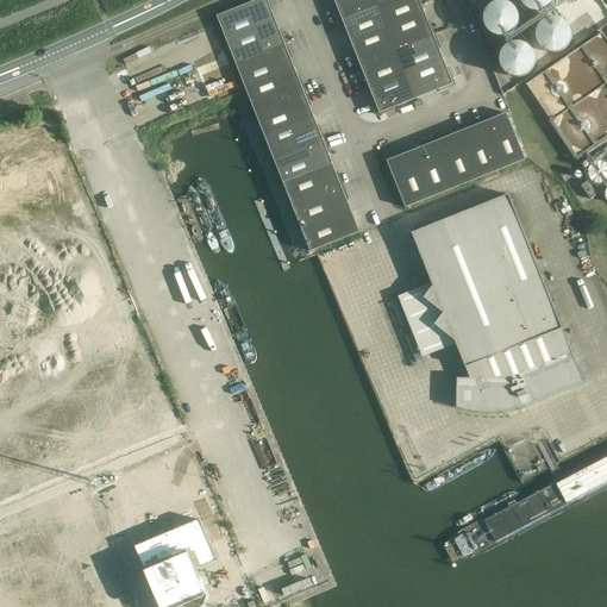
[(225,39),(274,19),(270,10),(273,8),(268,0),(249,0),(249,1),(216,14),(225,39)]
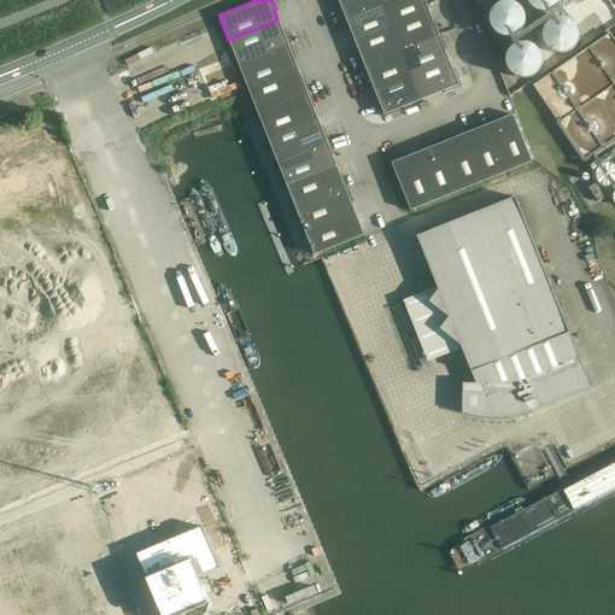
[(381,1),(380,0),(338,0),(339,3),(337,3),(343,17),(381,1)]
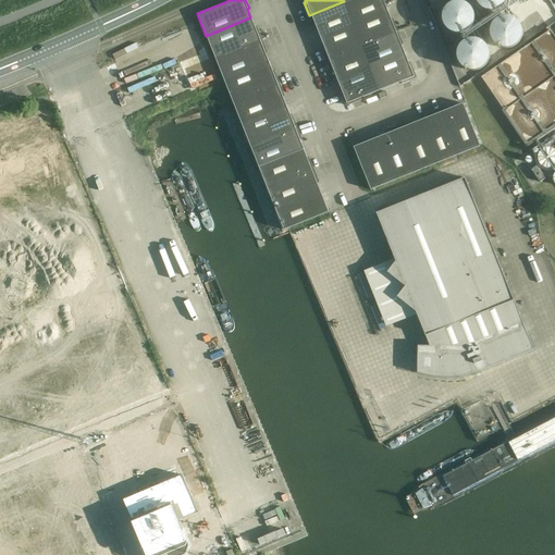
[(346,0),(344,1),(353,23),(386,9),(383,0),(346,0)]
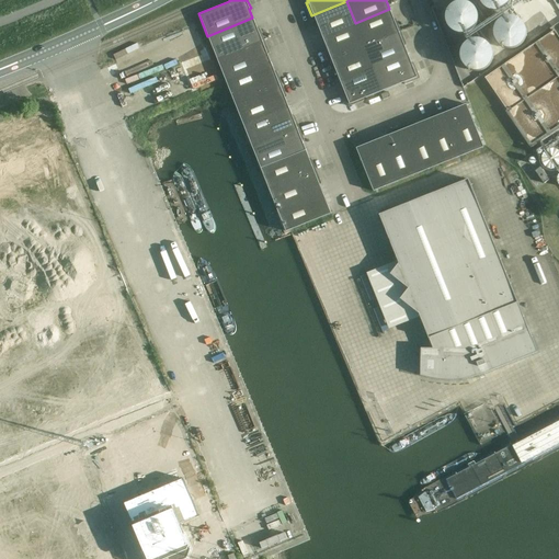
[(445,15),(446,20),(447,23),(449,26),(453,30),(456,32),(460,32),(465,32),(468,31),(472,27),(475,25),(477,21),(477,16),(477,13),(476,9),(472,6),(470,3),(466,1),(461,0),(458,1),(454,2),(451,4),(448,8),(446,11),(445,15)]
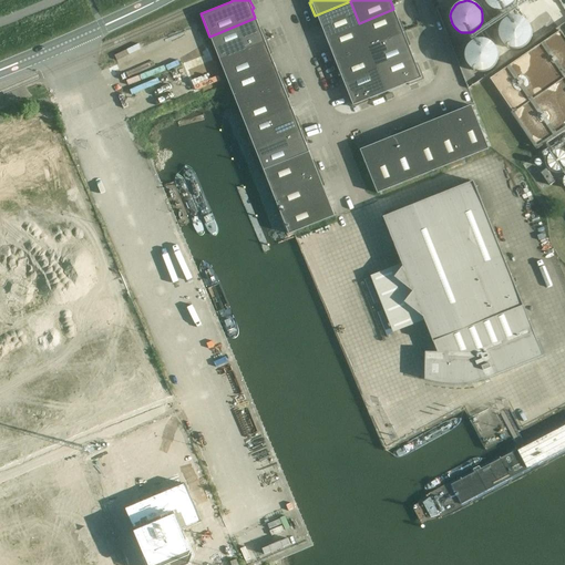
[(486,0),(489,3),(492,7),(495,8),(500,9),(504,9),(507,7),(511,4),(514,1),(514,0),(486,0)]
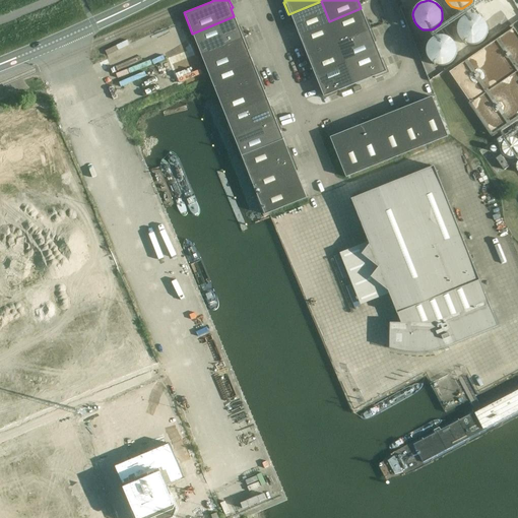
[(329,21),(321,1),(288,14),(293,25),(295,25),(298,34),(329,21)]
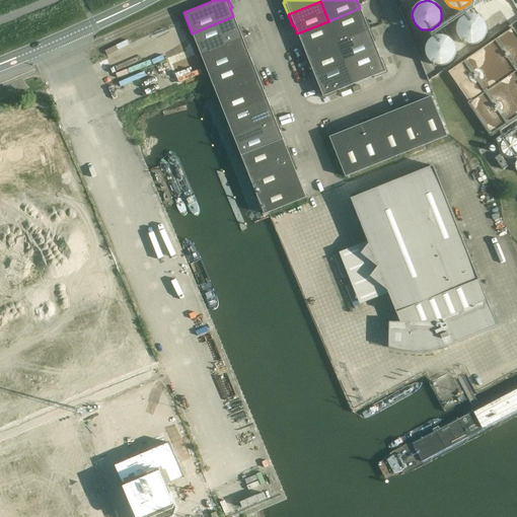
[(360,8),(328,21),(337,42),(369,28),(365,16),(363,17),(360,8)]
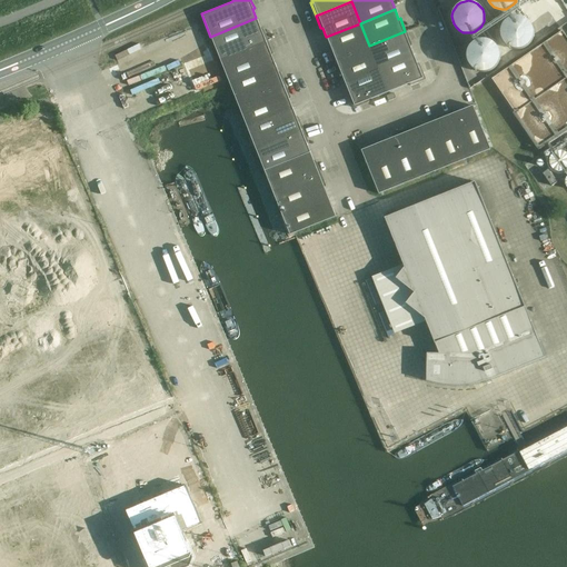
[(501,30),(501,35),(504,39),(506,42),(509,45),(513,47),(517,48),(521,47),(525,46),(528,43),(531,40),(533,36),(534,32),(534,28),(531,23),(529,20),(526,18),(523,16),(518,16),(514,16),(510,17),(507,19),(504,22),(503,27),(501,30)]
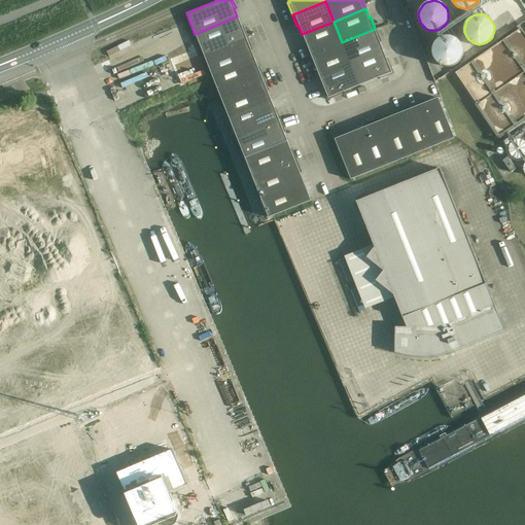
[(203,55),(220,47),(247,37),(242,25),(241,26),(237,16),(195,34),(203,55)]
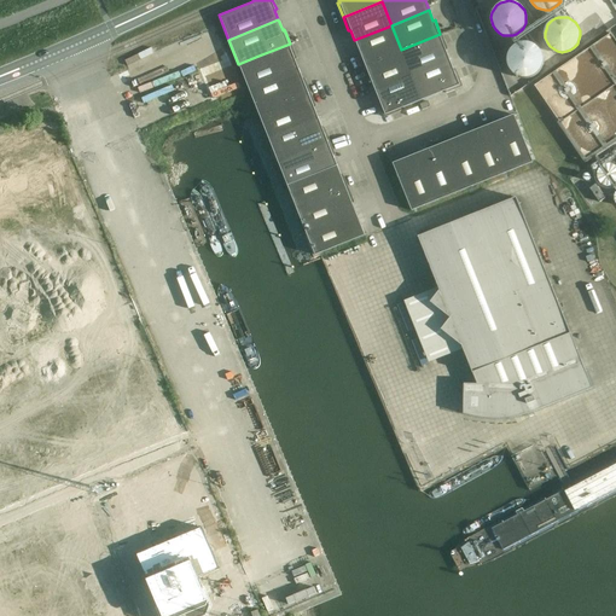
[(362,65),(401,50),(391,25),(354,40),(359,51),(356,51),(362,65)]
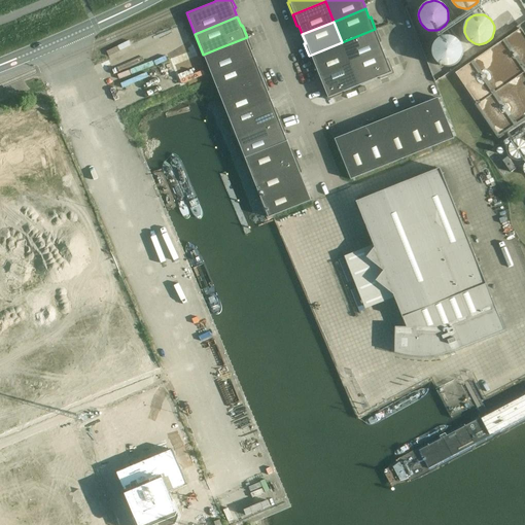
[(350,63),(382,49),(378,41),(380,40),(375,29),(342,42),(350,63)]
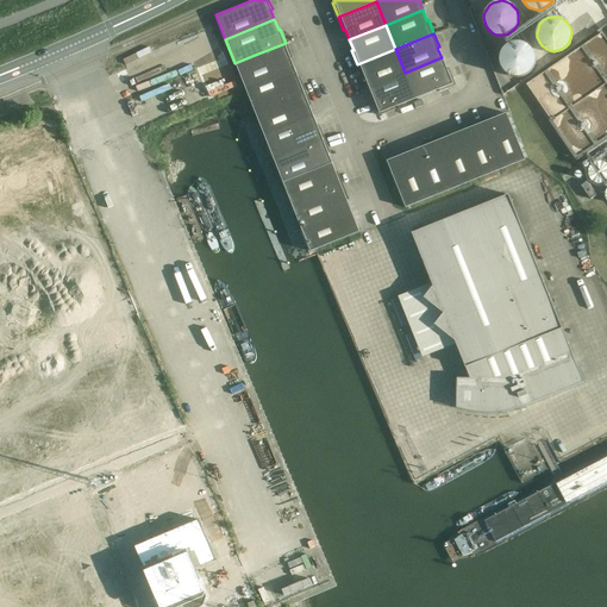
[(500,57),(501,62),(502,67),(505,70),(508,73),(512,75),(517,75),(521,75),(525,74),(530,72),(532,68),(534,63),(534,60),(534,55),(533,50),(531,47),(527,44),(523,42),(518,42),(514,42),(509,43),(506,45),(504,49),(501,54),(500,57)]
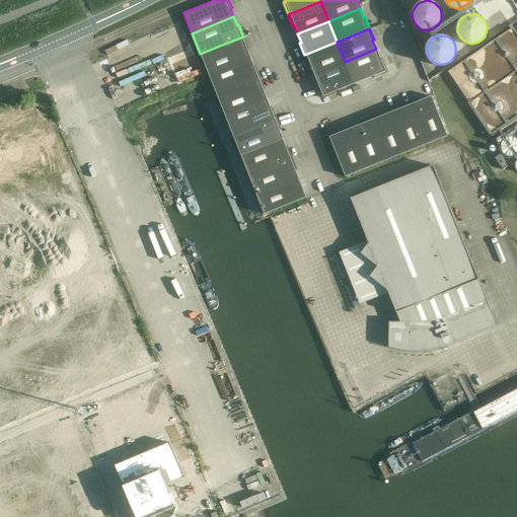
[(208,74),(215,71),(249,57),(246,49),(247,48),(243,37),(217,47),(200,54),(208,74)]
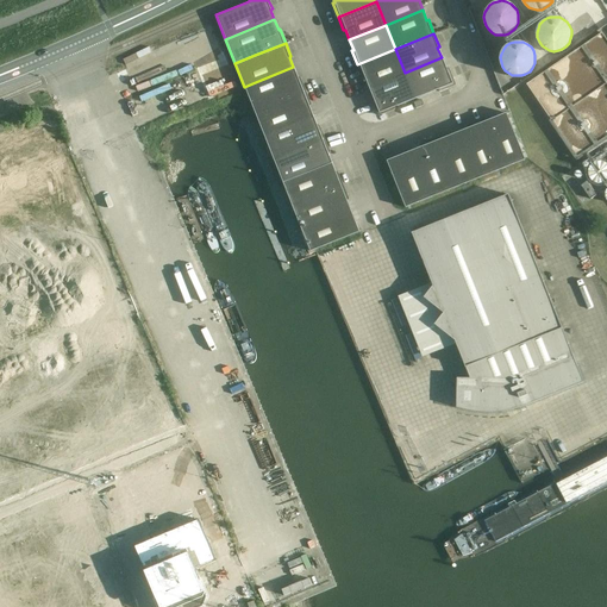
[(368,87),(405,73),(395,49),(357,64),(362,77),(364,77),(368,87)]
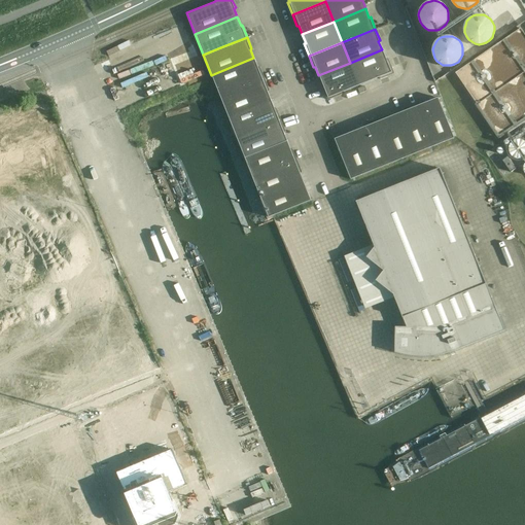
[(350,63),(358,83),(378,76),(378,77),(392,72),(387,58),(385,59),(382,49),(350,63)]
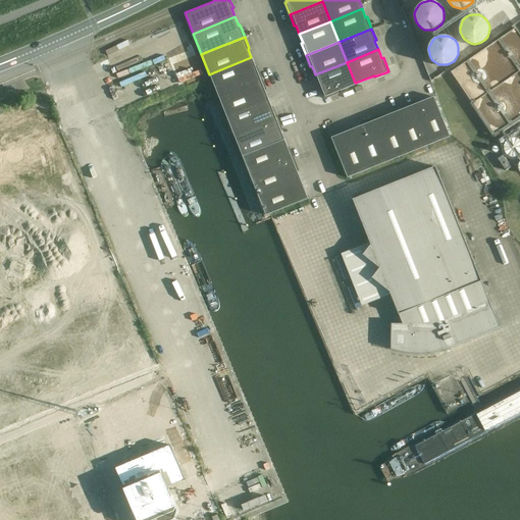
[(251,57),(216,71),(209,74),(217,94),(261,76),(256,65),(254,65),(251,57)]
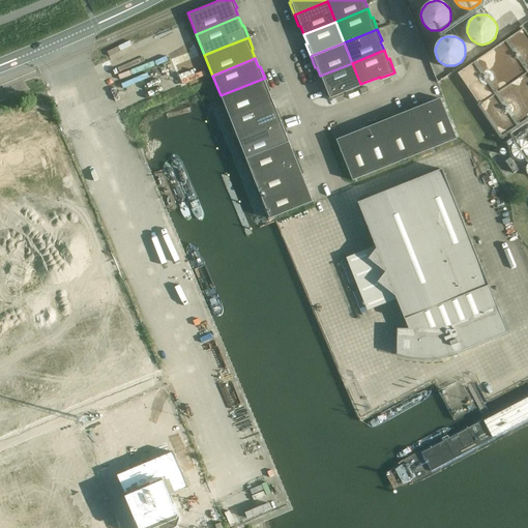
[(360,84),(352,63),(320,76),(323,84),(322,85),(327,99),(342,93),(342,92),(360,84)]
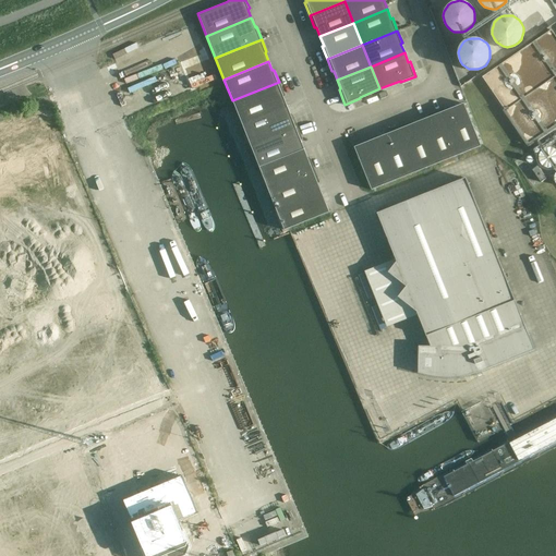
[(279,82),(232,100),(241,122),(286,105),(282,95),(283,95),(279,82)]
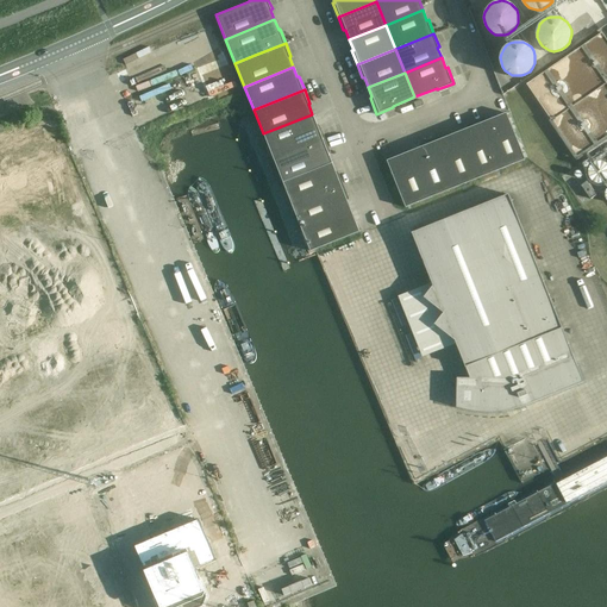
[(480,119),(500,168),(524,158),(505,111),(495,116),(494,113),(480,119)]
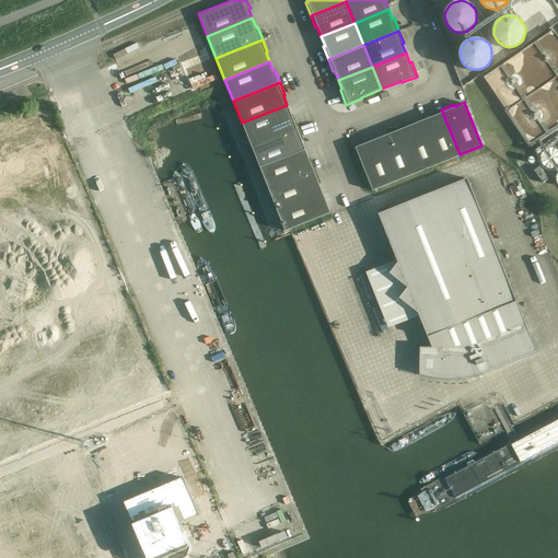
[(287,105),(242,123),(251,144),(298,126),(292,114),(290,114),(287,105)]
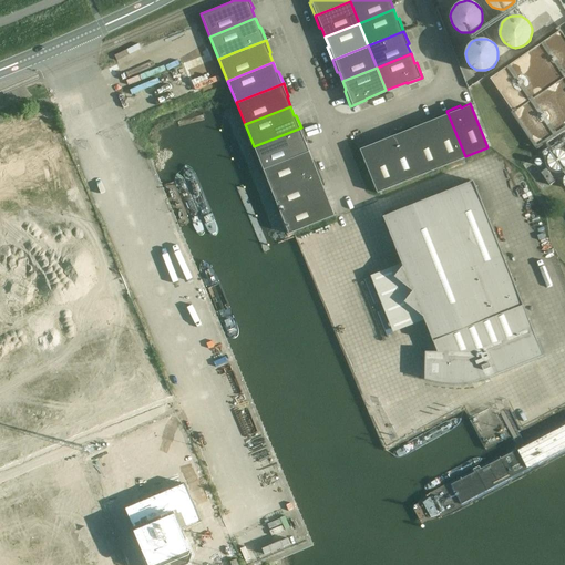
[(425,121),(443,165),(465,156),(447,111),(434,115),(435,117),(425,121)]
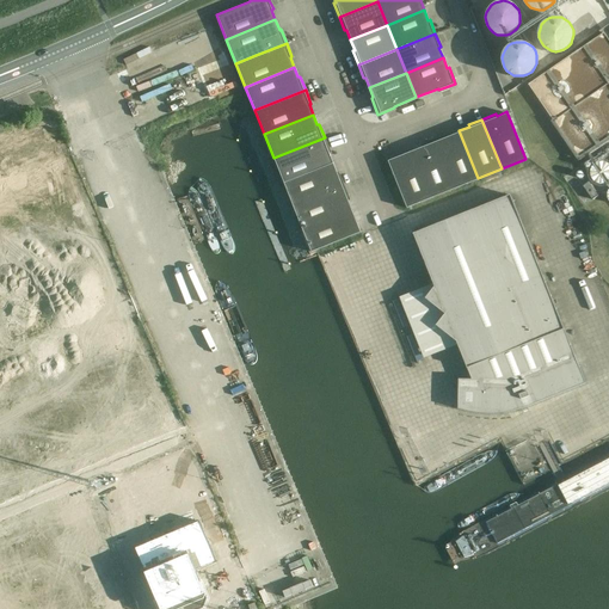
[(478,178),(459,130),(449,135),(448,133),(435,139),(454,188),(478,178)]
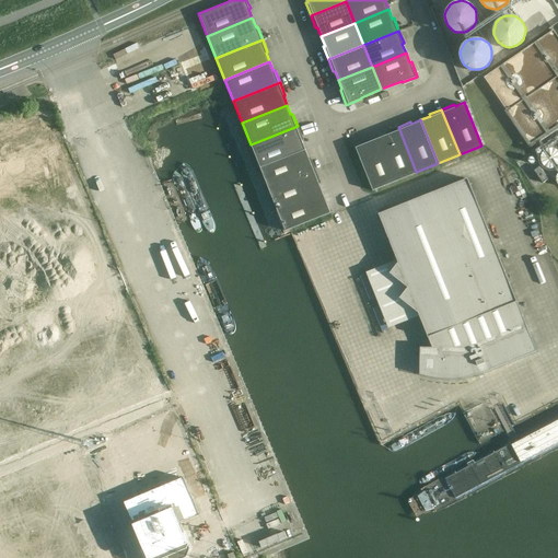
[(298,126),(251,144),(259,166),(304,149),(301,139),(302,139),(298,126)]
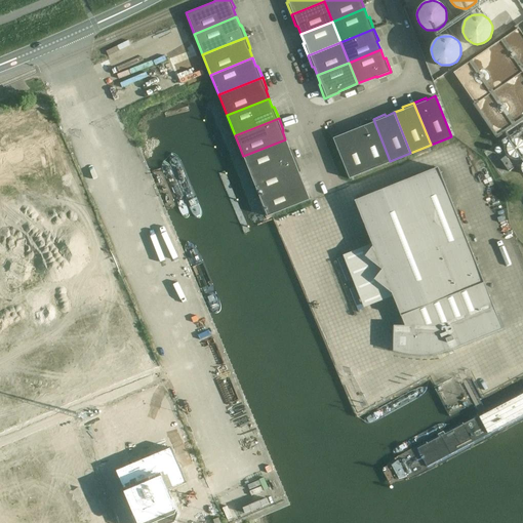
[(353,128),(369,169),(390,161),(373,119),(361,123),(362,125),(353,128)]
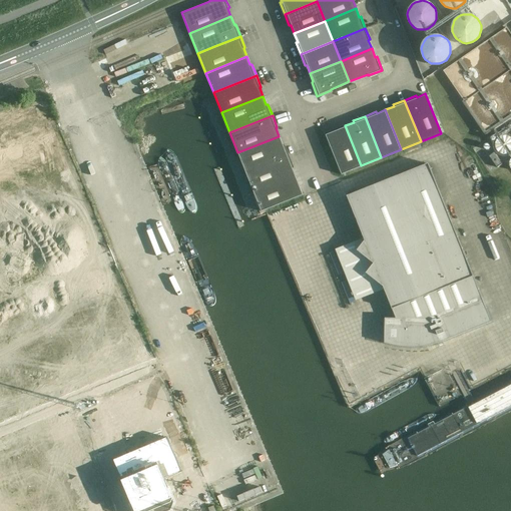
[(361,165),(345,125),(337,129),(336,127),(323,132),(328,147),(330,146),(340,173),(361,165)]
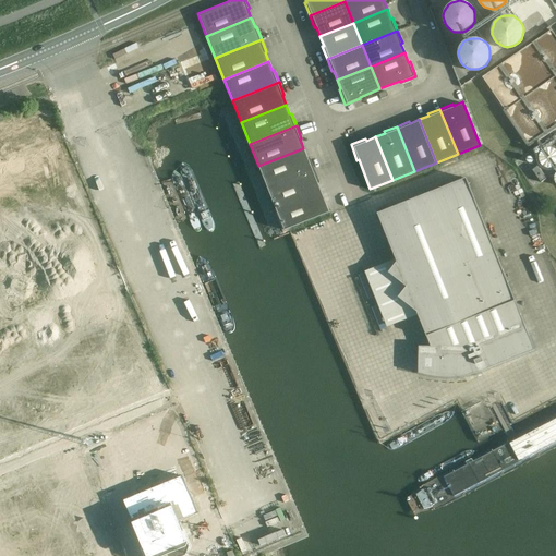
[(303,148),(258,166),(267,188),(313,169),(309,156),(306,157),(303,148)]
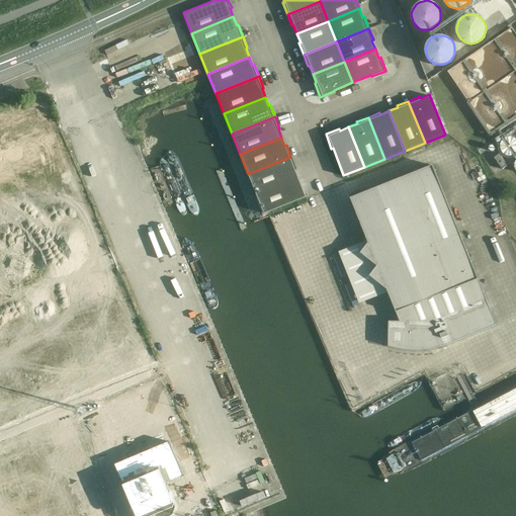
[(256,194),(297,177),(293,169),(295,168),(290,157),(248,174),(256,194)]
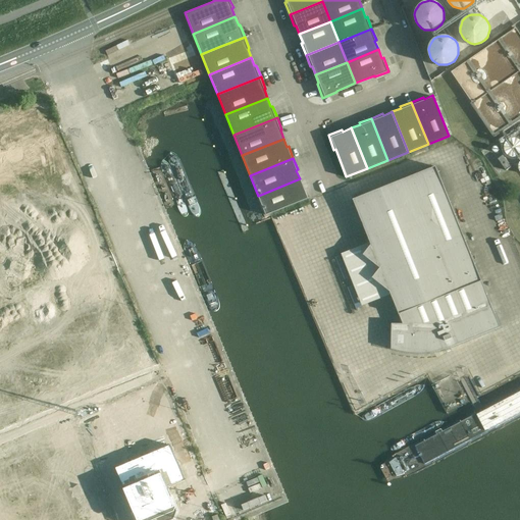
[(499,326),(434,165),(352,198),(369,244),(361,254),(378,267),(370,276),(387,291),(401,322),(390,322),(390,348),(403,351),(416,352),(430,351),(444,348),(499,326)]
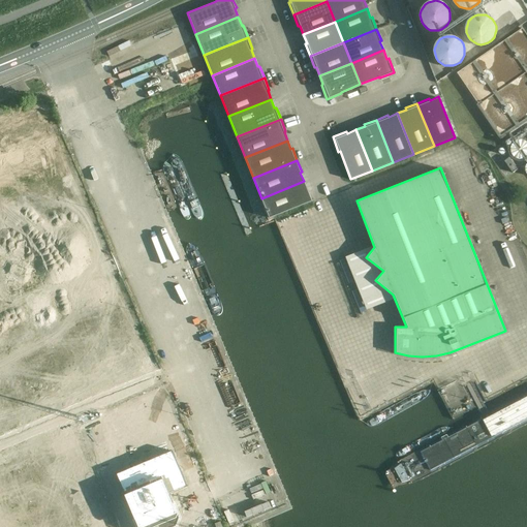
[(304,181),(261,198),(269,217),(311,199),(304,181)]
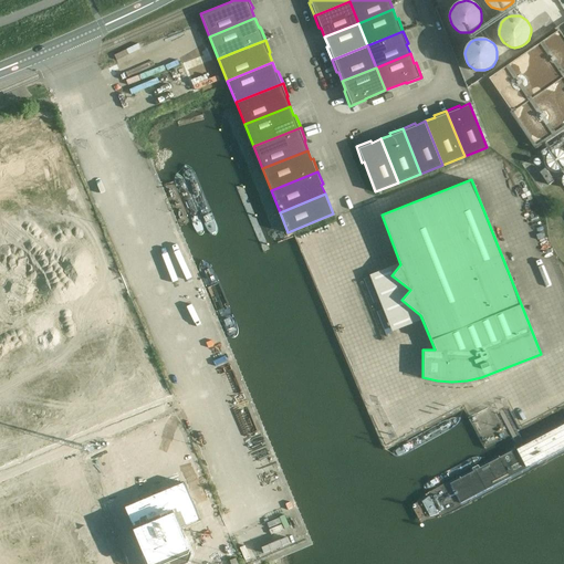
[(563,423),(428,491),(420,500),(426,513),(442,509),(563,446),(563,423)]
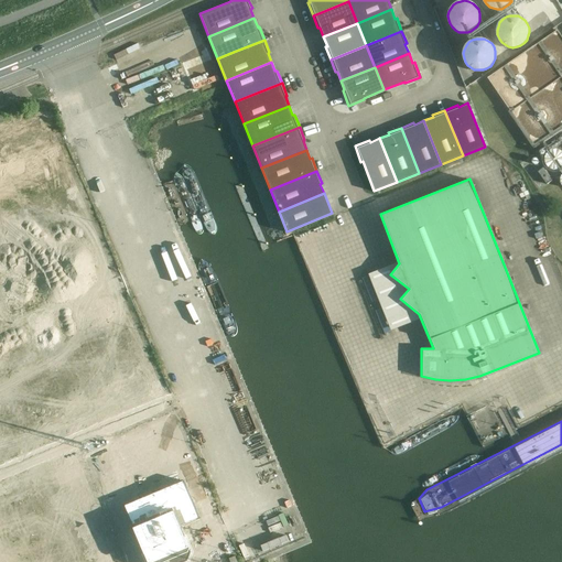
[(182,479),(139,497),(136,498),(137,499),(128,504),(127,503),(122,504),(147,561),(148,561),(163,561),(184,553),(187,544),(179,526),(198,517),(190,497),(190,495),(188,495),(187,495),(184,486),(185,486),(182,479)]
